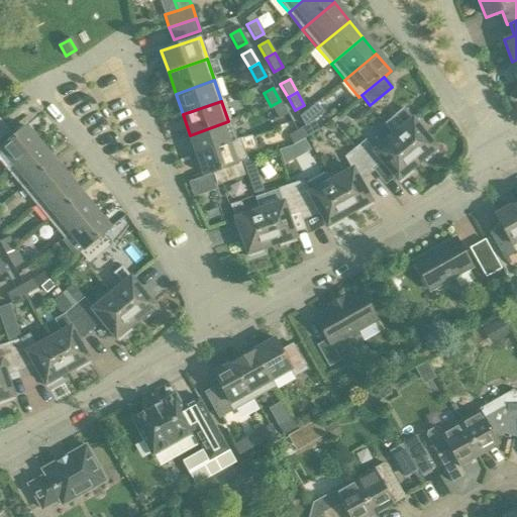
[(279,120),(288,115),(280,101),(271,106),(279,120)]
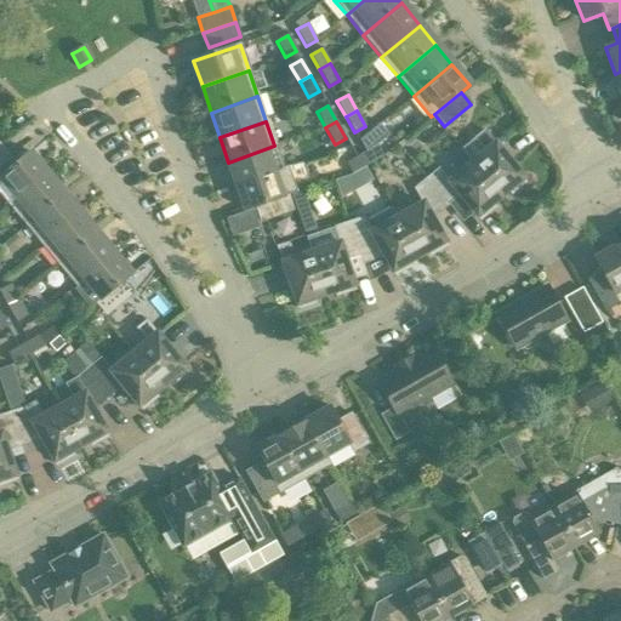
[(511,195),(527,182),(484,131),(474,140),(485,152),(472,164),(500,197),(507,191),(511,195)]
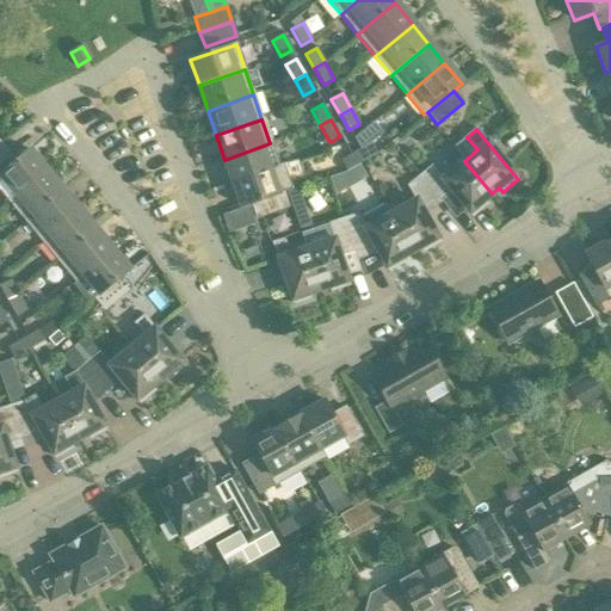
[(0,143),(0,164),(10,156),(0,144),(0,143)]
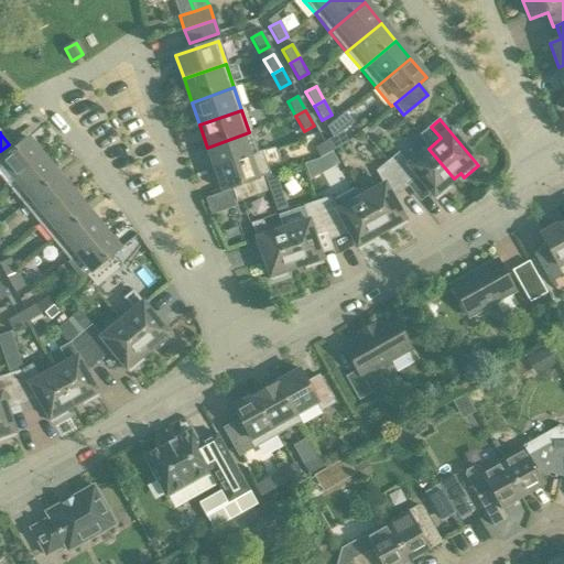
[(249,132),(207,148),(215,169),(257,153),(249,132)]
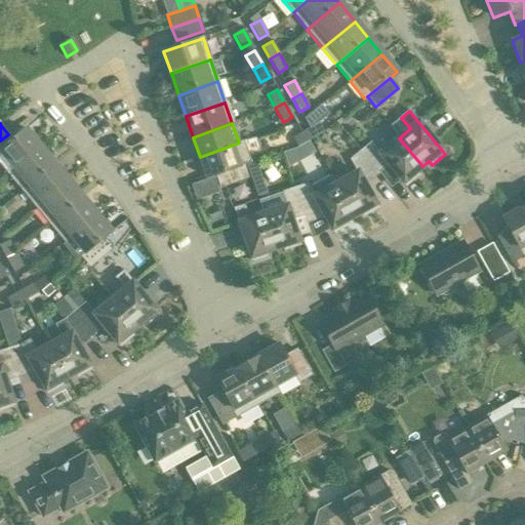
[(305,130),(311,140),(324,132),(319,123),(305,130)]
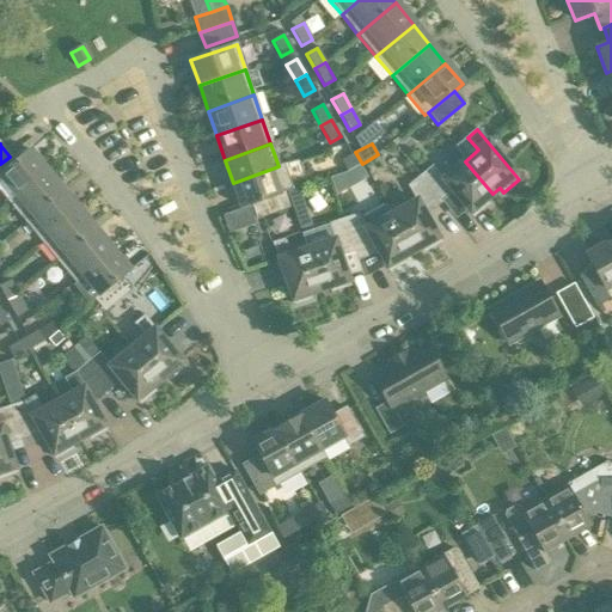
[(29,151),(0,173),(0,191),(8,202),(47,171),(29,151)]
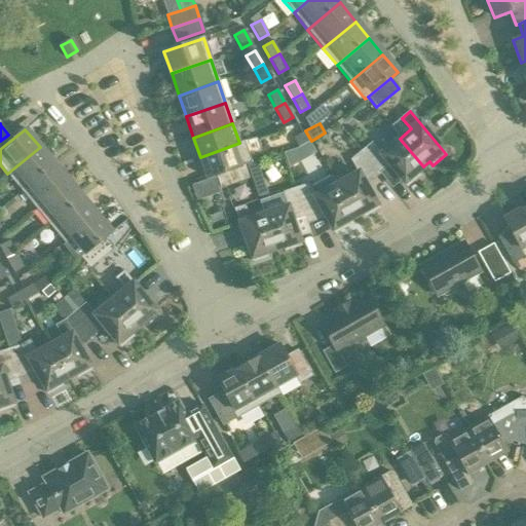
[(297,148),(311,141),(305,130),(292,139),(297,148)]
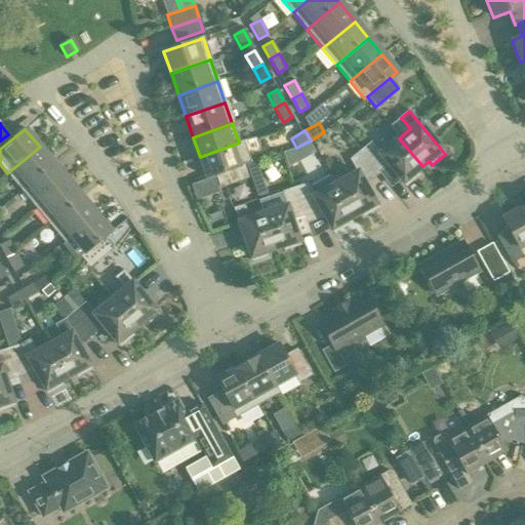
[(360,152),(378,173),(389,165),(406,187),(418,175),(415,172),(422,166),(399,138),(379,154),(370,144),(360,152)]
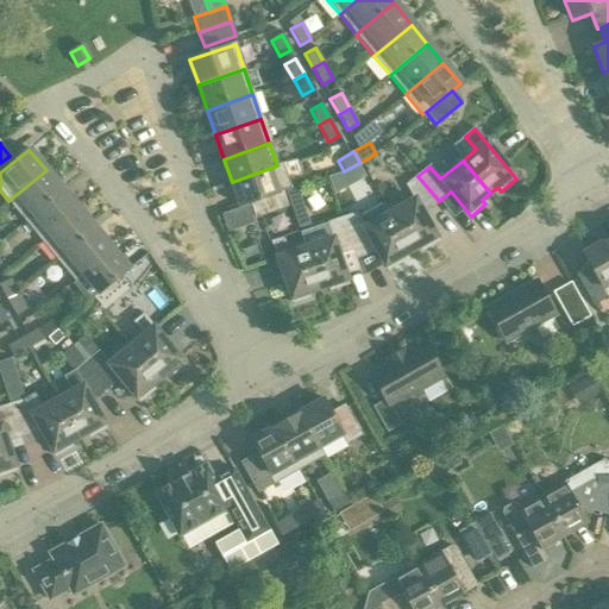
[(277,165),(232,182),(240,207),(282,192),(294,188),(284,163),(277,165)]
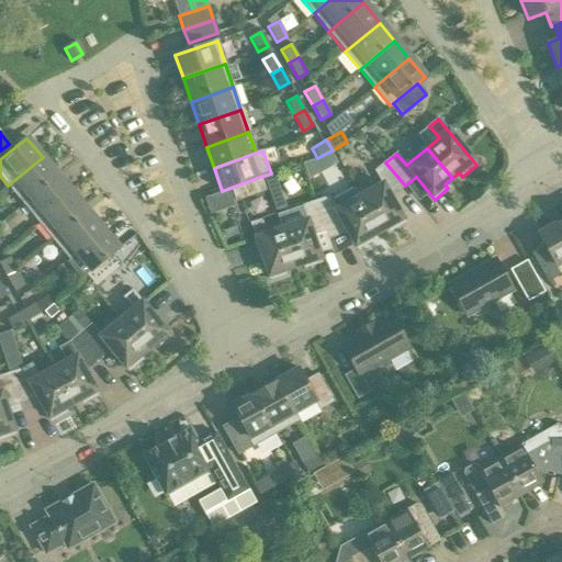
[(23,203),(57,175),(43,157),(8,186),(23,203)]
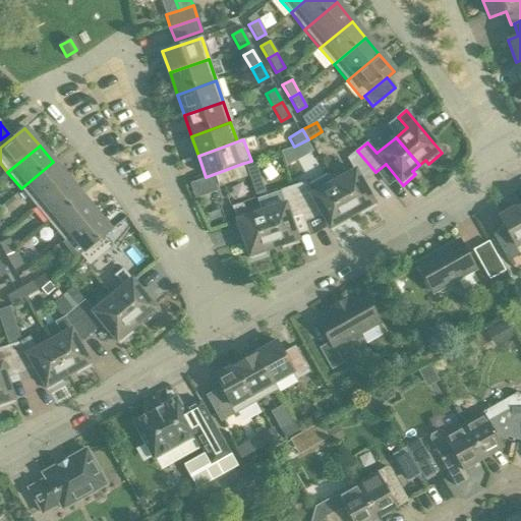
[(333,183),(351,215),(358,211),(360,216),(374,207),(361,183),(375,172),(357,151),(347,159),(354,171),(333,183)]
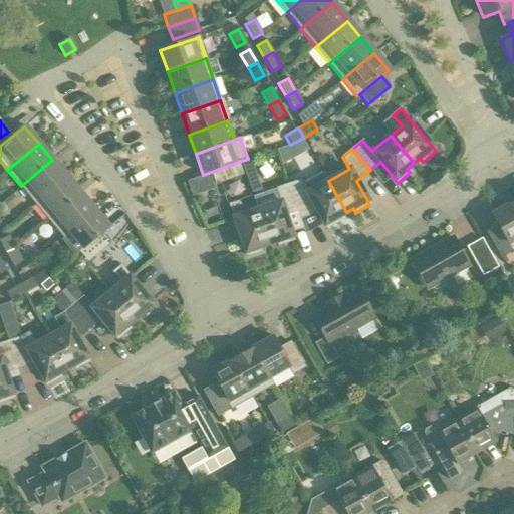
[(255,170),(251,159),(241,162),(245,174),(255,170)]
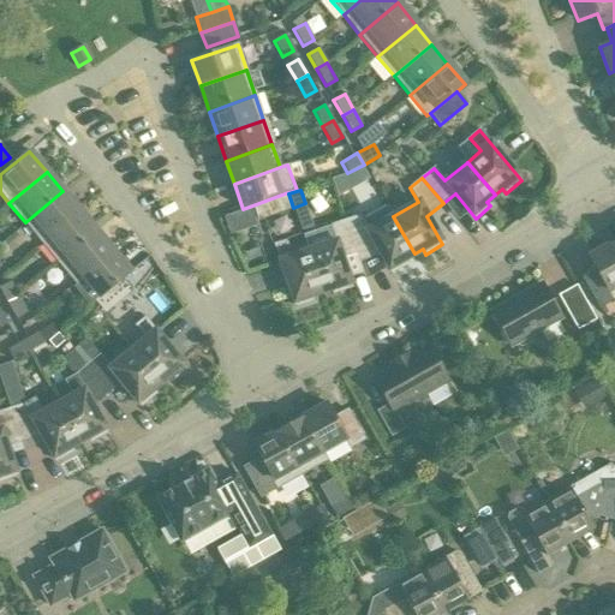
[(43,244),(81,213),(63,191),(25,222),(43,244)]
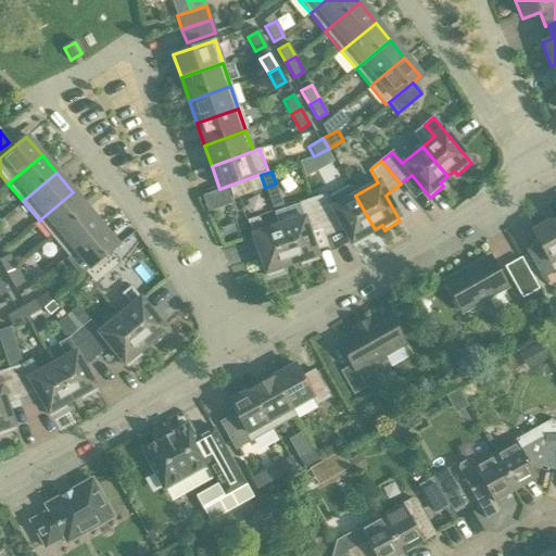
[(257,175),(228,186),(234,199),(262,189),(257,175)]
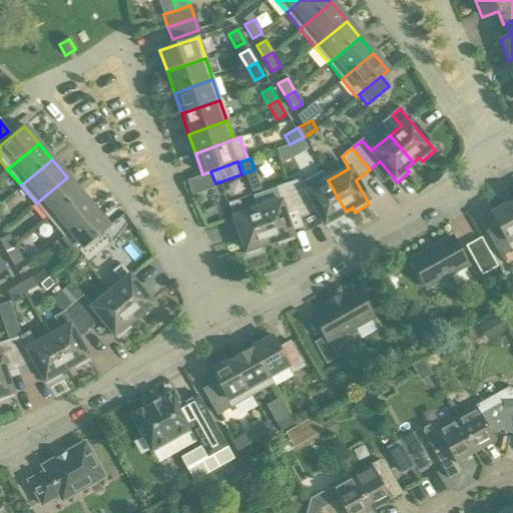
[(317,212),(326,228),(341,220),(338,215),(346,211),(328,180),(323,171),(301,182),(300,180),(288,184),(297,210),(300,218),(317,212)]
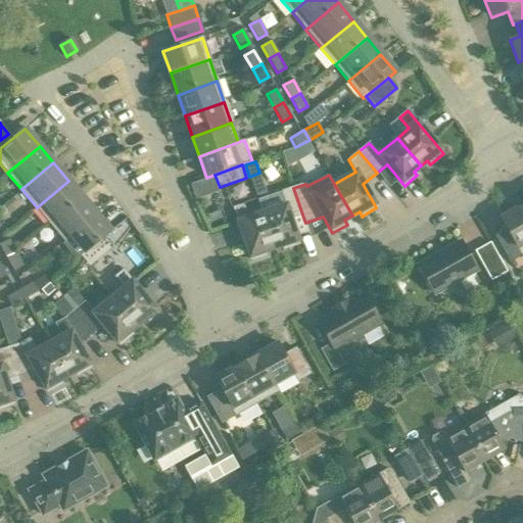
[(50,225),(83,198),(68,181),(37,207),(50,225)]
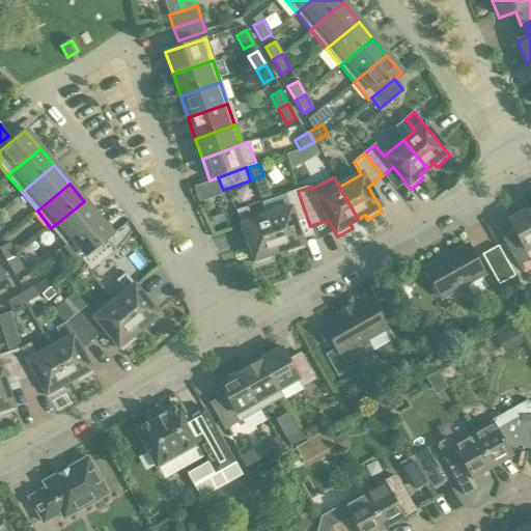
[(266,217),(278,252),(285,249),(287,254),(304,249),(295,222),(307,218),(298,191),(275,198),(280,212),(266,217)]
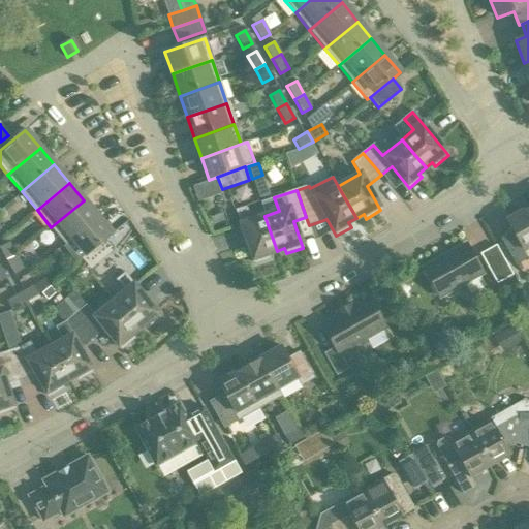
[(53,253),(64,243),(97,216),(84,200),(51,227),(39,237),(53,253)]
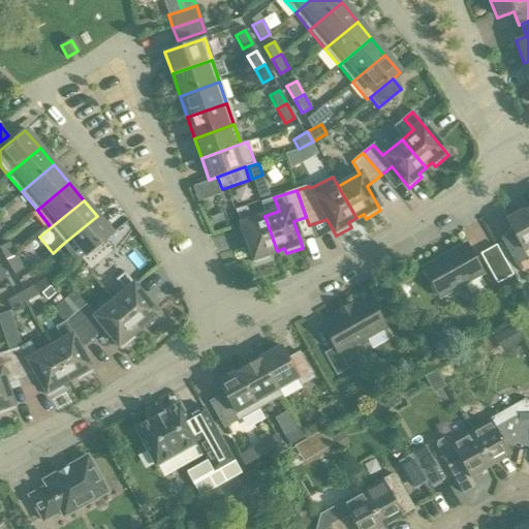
[(277,251),(265,216),(250,221),(245,208),(236,211),(254,265),(270,258),(269,254),(277,251)]
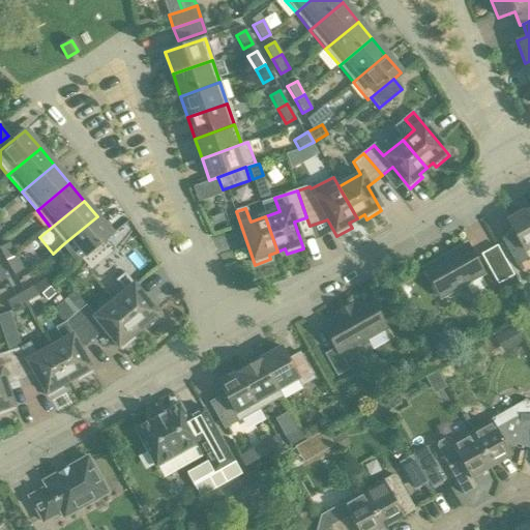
[(529,257),(529,213),(528,210),(506,222),(513,233),(502,239),(516,265),(529,257)]
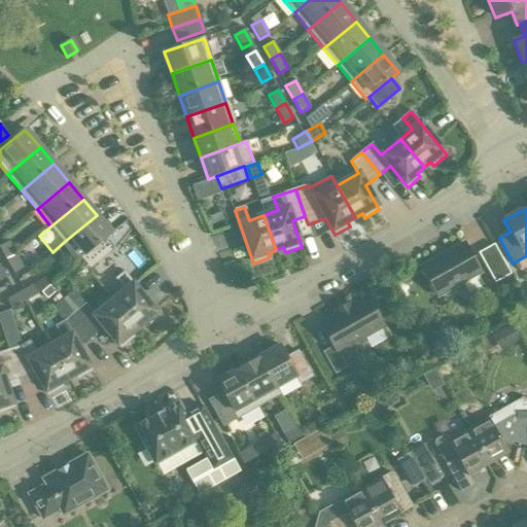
[(85,254),(104,239),(111,234),(97,215),(64,242),(65,243),(71,238),(85,254)]
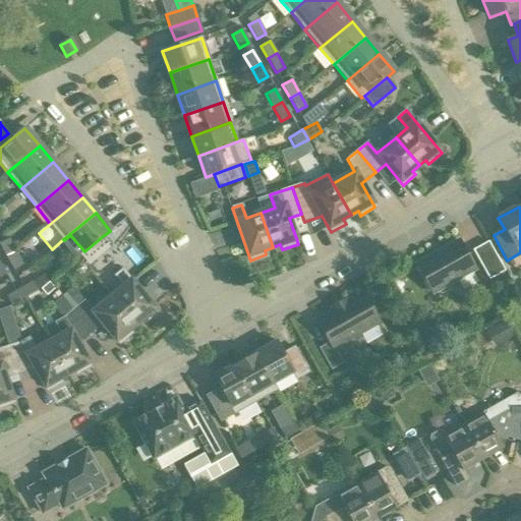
[(103,236),(84,251),(80,254),(89,265),(111,246),(103,236)]
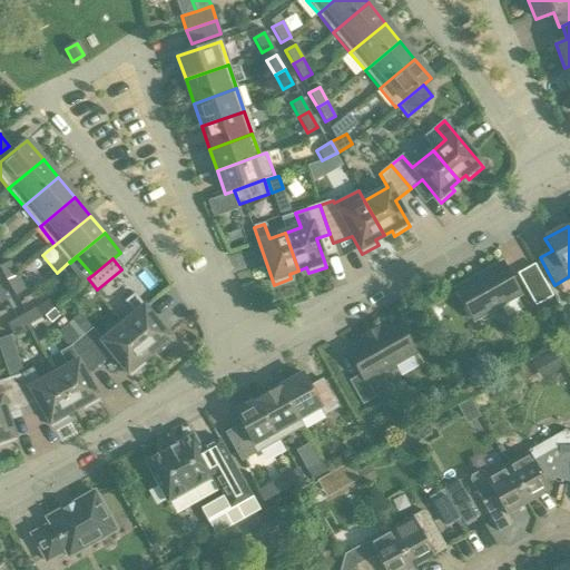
[(0,266),(0,269),(7,282),(17,276),(9,262),(0,266)]
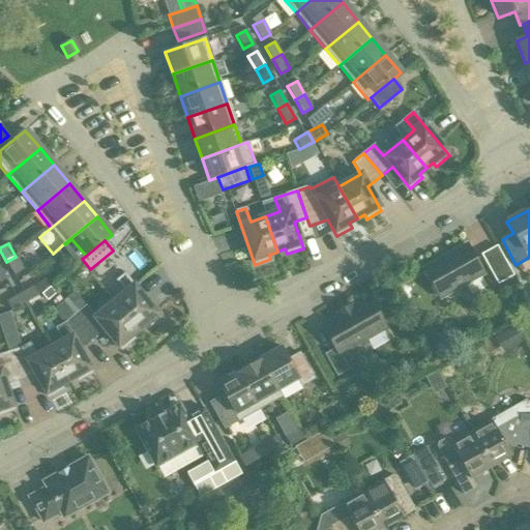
[(466,244),(430,265),(423,268),(440,298),(444,296),(448,299),(458,294),(458,288),(482,274),(466,244)]
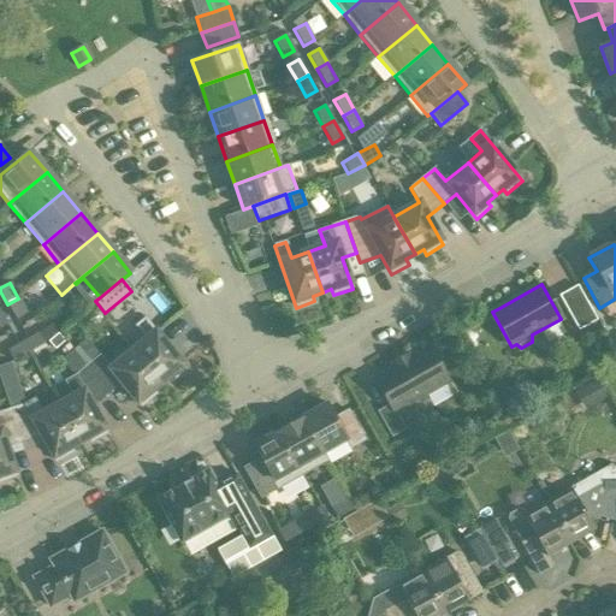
[(578,330),(596,320),(576,286),(560,296),(578,330)]
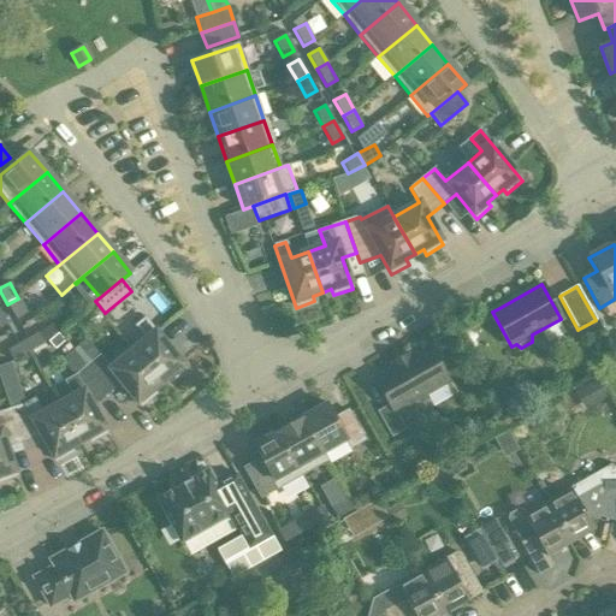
[(16,320),(27,314),(18,298),(7,304),(16,320)]
